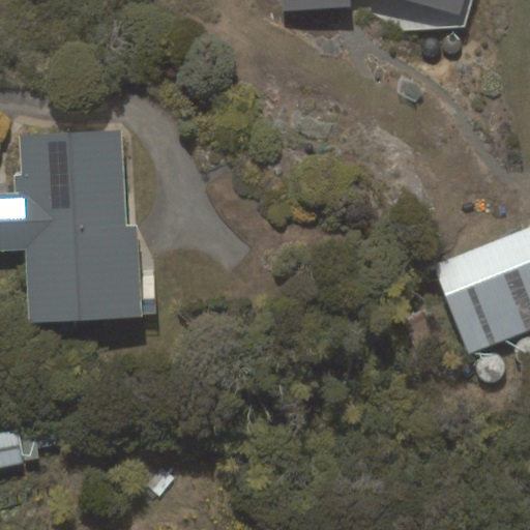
[(282,0),(283,11),(351,6),(350,0),(405,0),(460,16),(464,0),(282,0)]
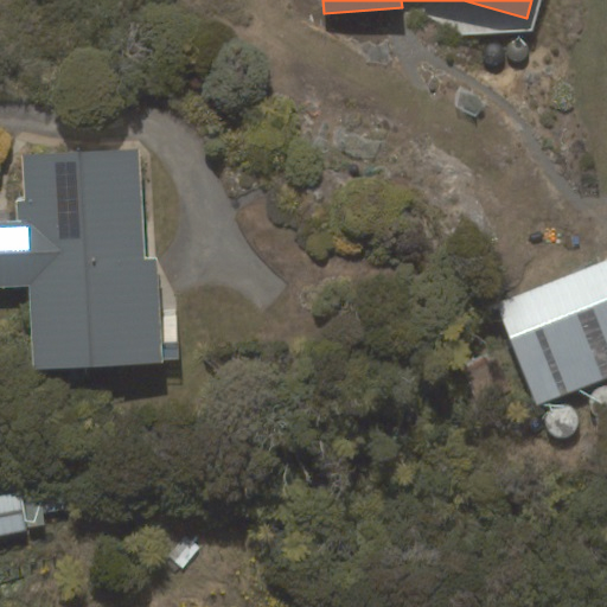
[(0,287),(30,287),(33,370),(163,363),(163,360),(179,359),(178,343),(163,343),(158,259),(146,259),(141,148),(23,154),(25,200),(17,200),(17,221),(0,221),(0,287)]
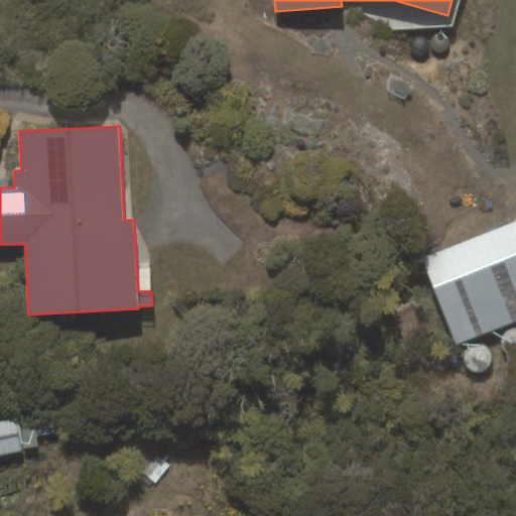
[(515,320),(515,220),(421,257),(457,345),(515,320)]
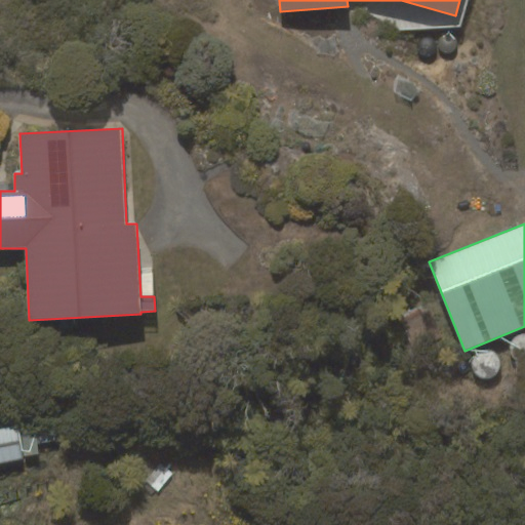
[(0,462),(25,458),(24,456),(19,436),(17,426),(0,428),(0,462)]
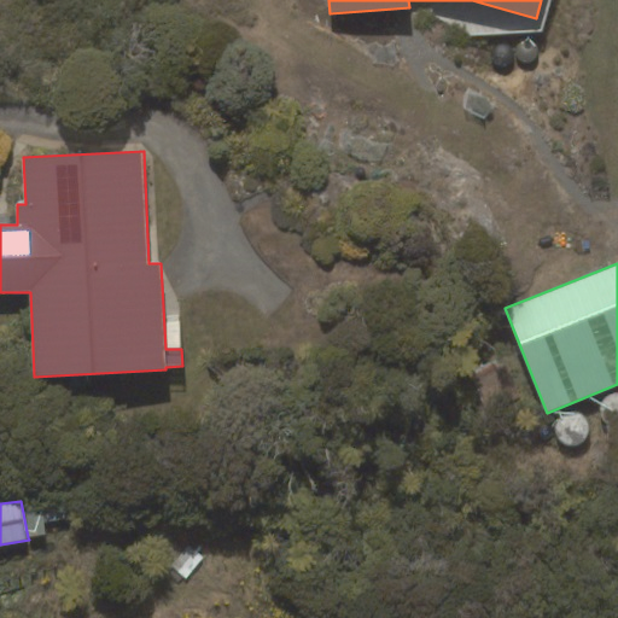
[(23,513),(28,537),(46,534),(44,524),(68,518),(65,503),(23,513)]
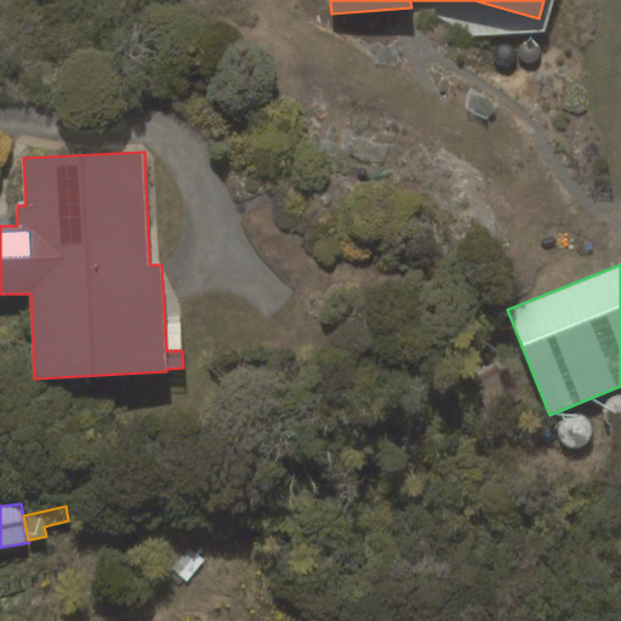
[(188,582),(205,559),(189,547),(171,569),(188,582)]
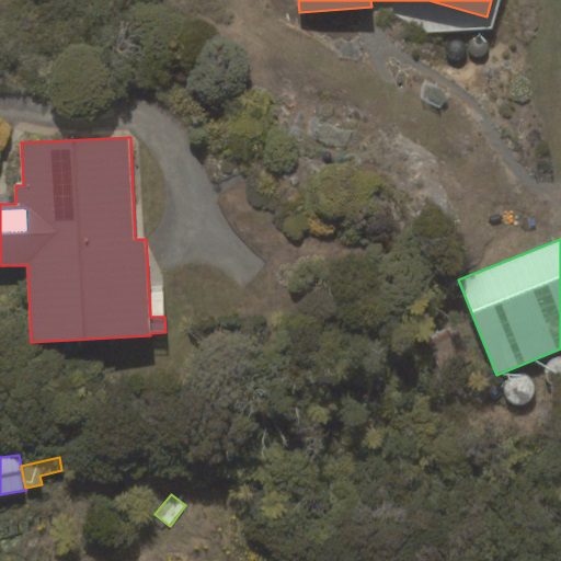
All buildings are outlined.
